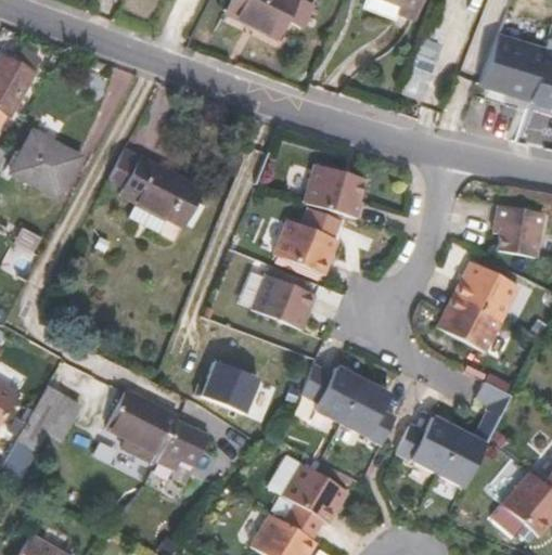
[(304,30),(316,5),(306,0),(231,0),(225,14),(279,40),(289,23),(304,30)]
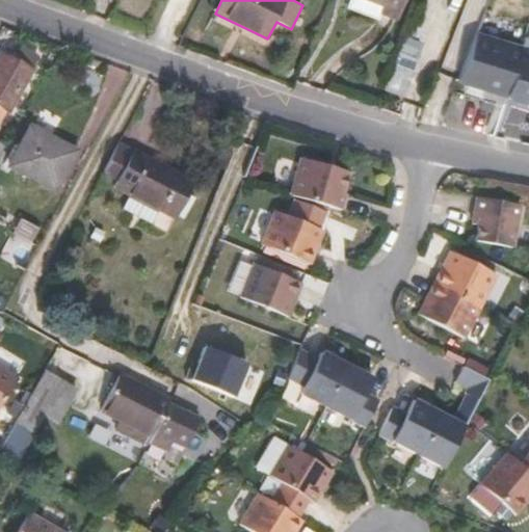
[(399,19),(406,0),(371,0),(385,4),(381,12),(399,19)]
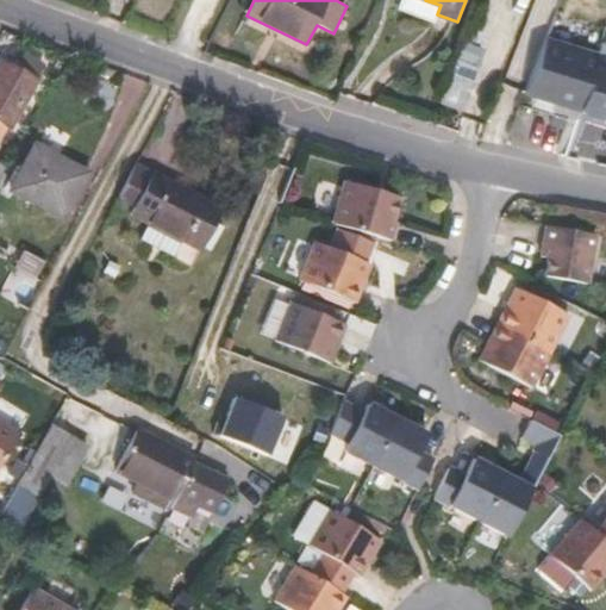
[(605,66),(597,62),(601,51),(549,33),(530,89),(605,114),(605,66)]
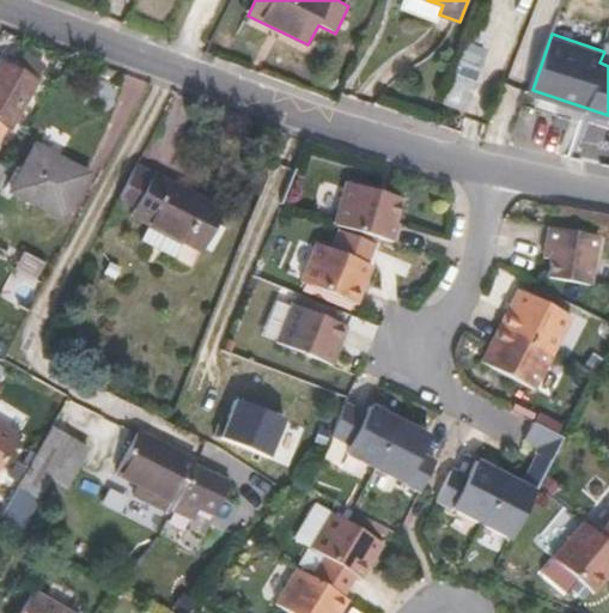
[(466,110),(491,47),(469,40),(445,102),(466,110)]
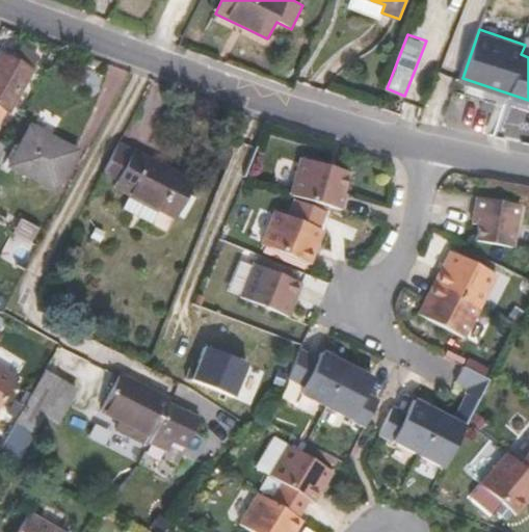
[(3,53),(0,58),(0,105),(9,111),(40,57),(23,48),(16,59),(3,53)]
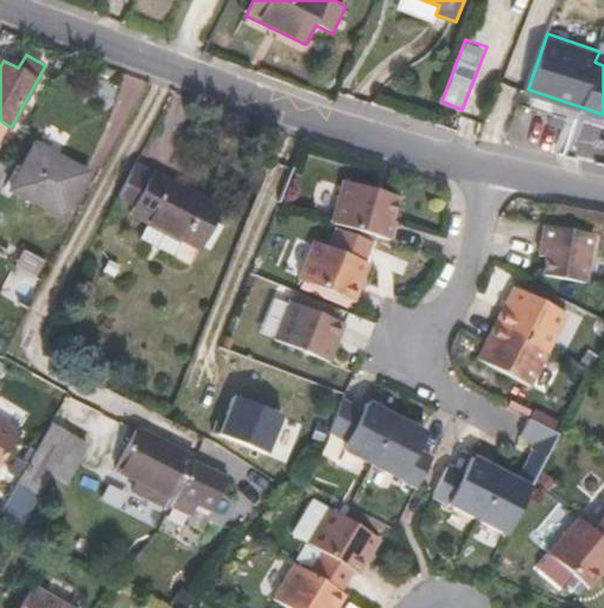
[(37,144),(13,189),(64,217),(88,172),(37,144)]
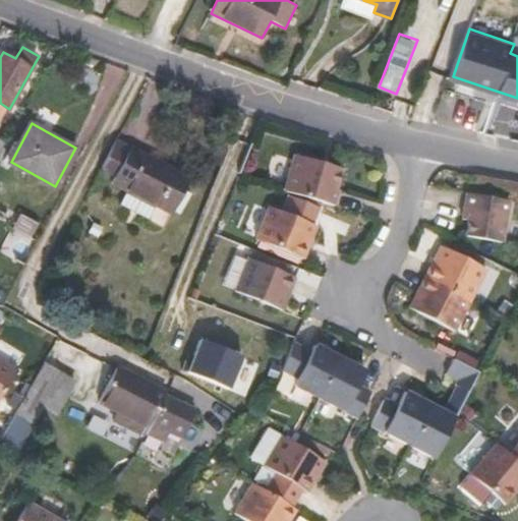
[(156,206),(173,215),(192,176),(133,146),(129,153),(116,146),(103,170),(117,177),(113,183),(127,190),(156,206)]
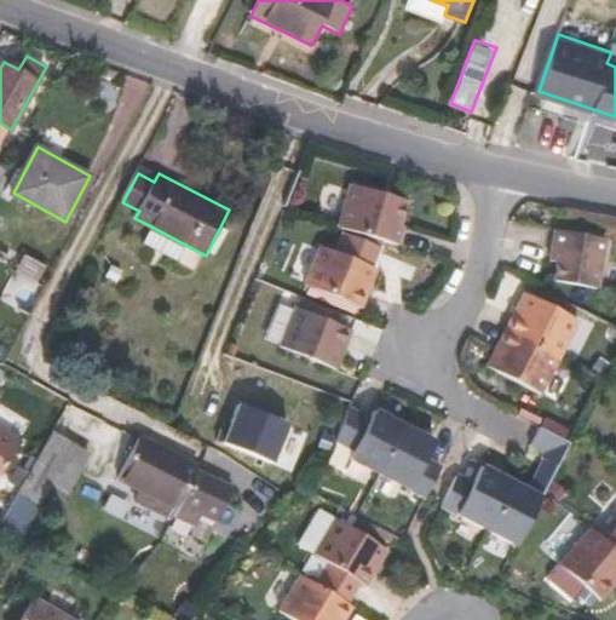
[(274,178),(260,173),(252,194),(265,199),(274,178)]
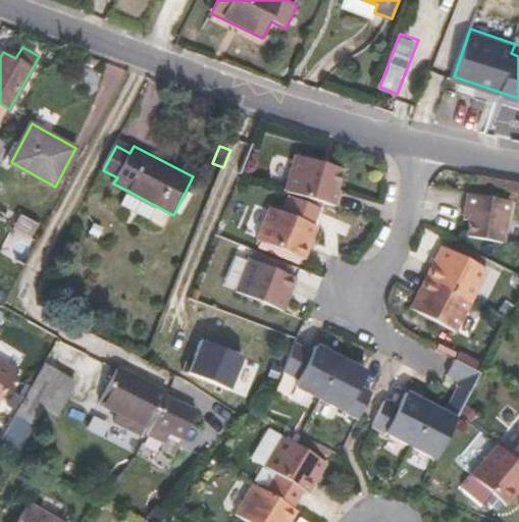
[(298,155),(288,192),(338,206),(342,190),(340,190),(346,168),(298,155)]
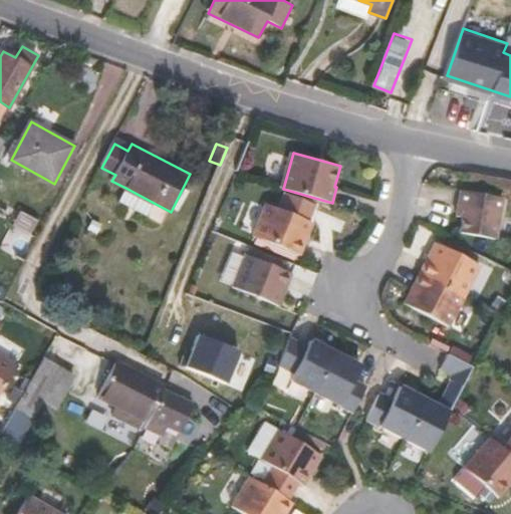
[(154,203),(125,188),(118,202),(147,216),(154,203)]
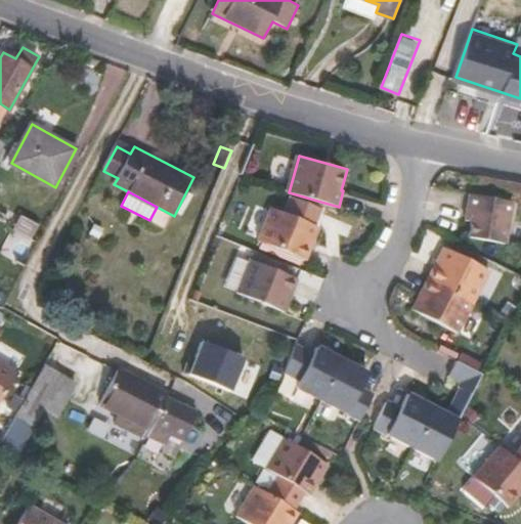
[(515,203),(473,193),(467,220),(473,221),(470,236),(506,245),(515,203)]
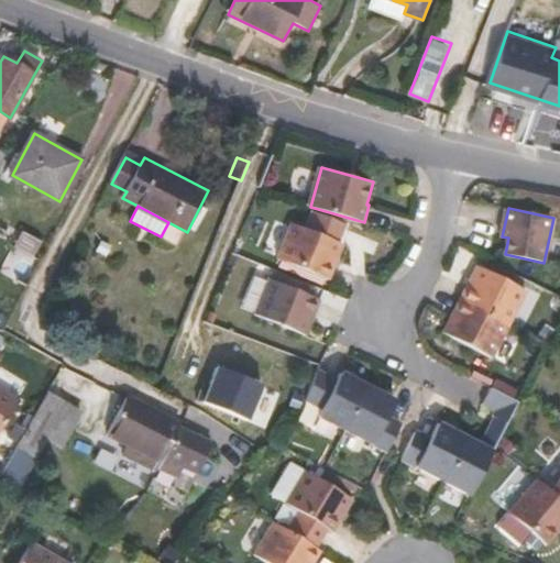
[(344,243),(294,222),(280,258),(330,279),(344,243)]
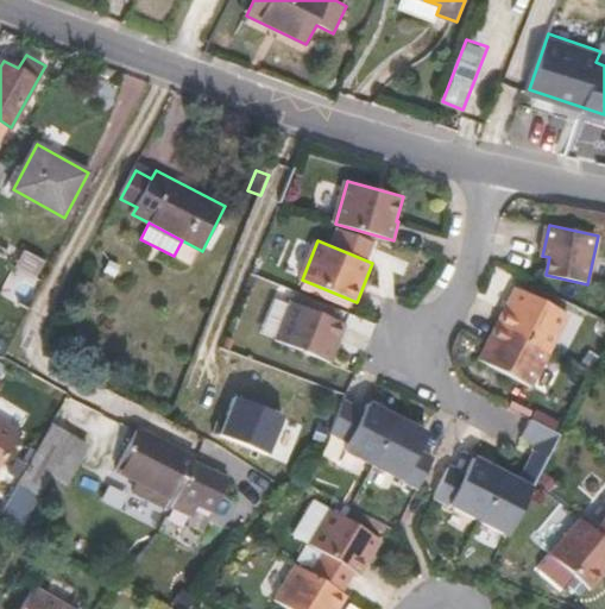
[(571,314),(517,287),(498,324),(552,351),(571,314)]
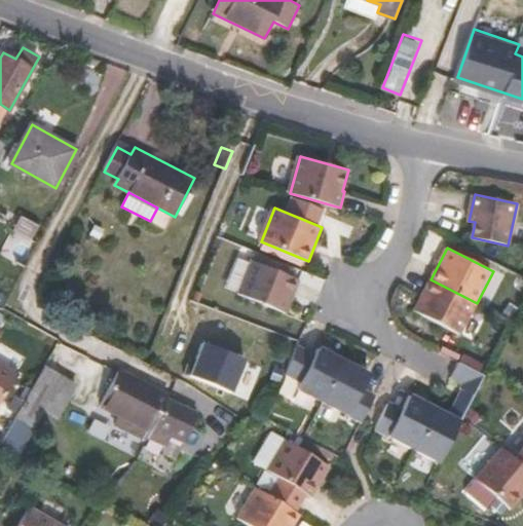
[(300,279),(253,260),(239,294),(287,313),(300,279)]
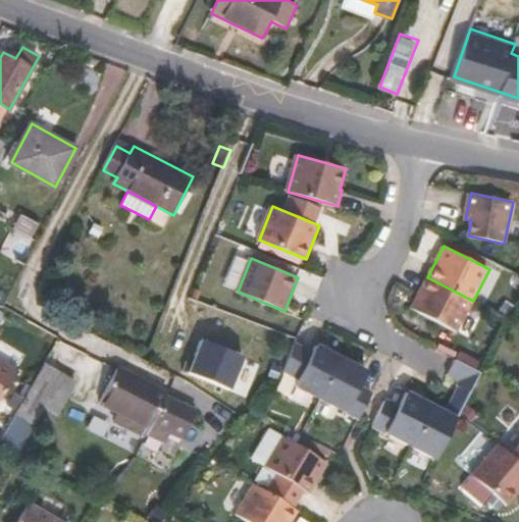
[(473,301),(427,277),(411,309),(456,332),(473,301)]
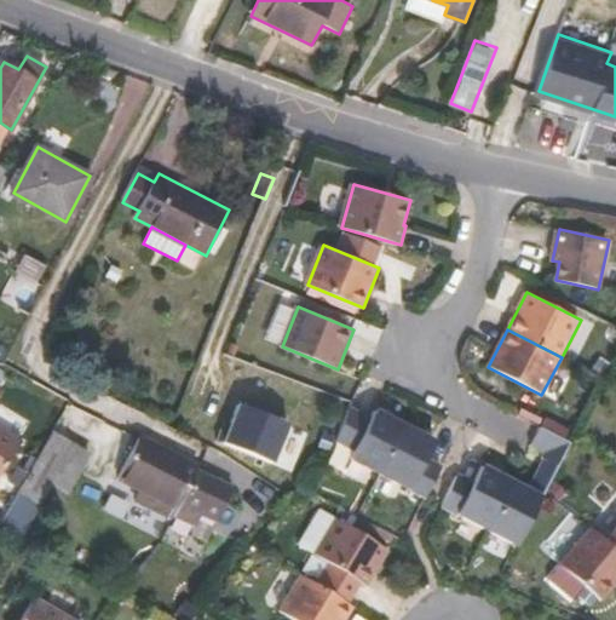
[(305,407),(257,386),(231,447),(280,468),(305,407)]
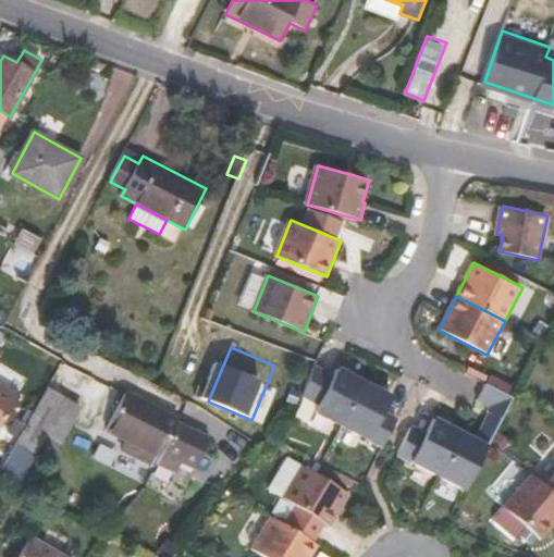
[(0,380),(23,391),(29,378),(0,363),(0,380)]
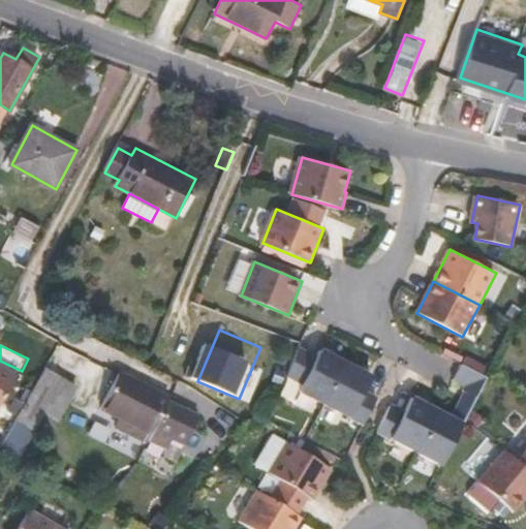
[(346,363),(321,350),(317,358),(300,348),(288,375),(304,383),(300,391),(326,404),(346,363)]
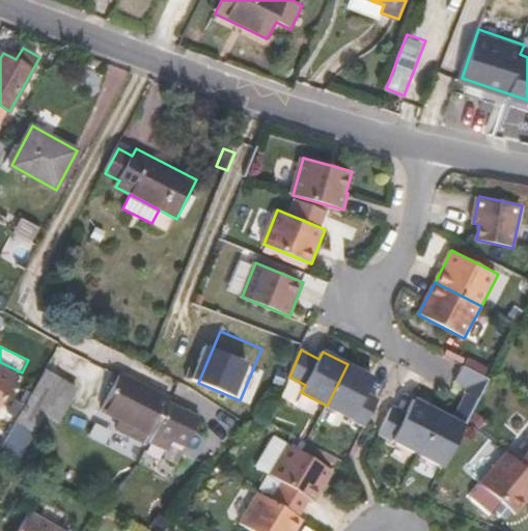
[(490,368),(469,358),(465,366),(472,370),(484,378),(490,368)]
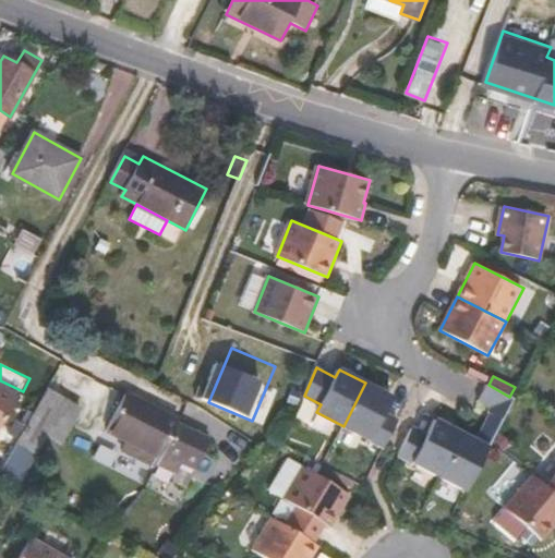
[(0,431),(21,396),(0,383),(0,431)]
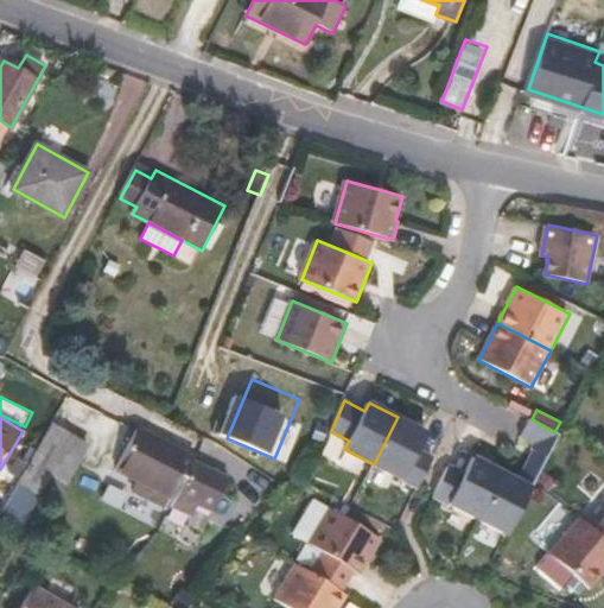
[(418,450),(427,432),(398,417),(374,464),(418,488),(420,483),(431,462),(433,458),(418,450)]
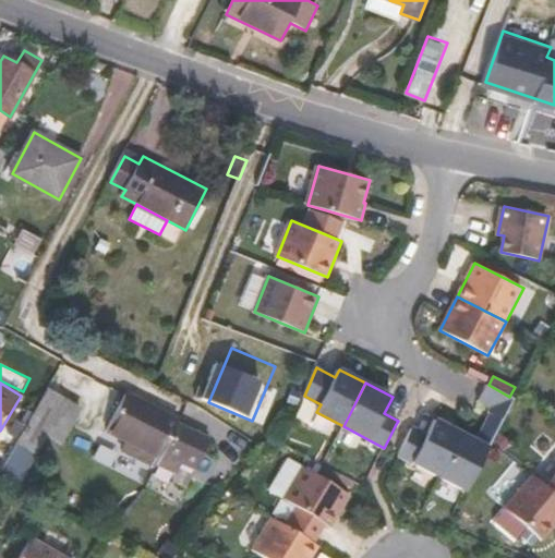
[(493,440),(515,399),(509,397),(496,389),(489,385),(487,385),(479,400),(494,408),(477,440),(462,434),(441,476),(467,490),(492,443),(493,440)]
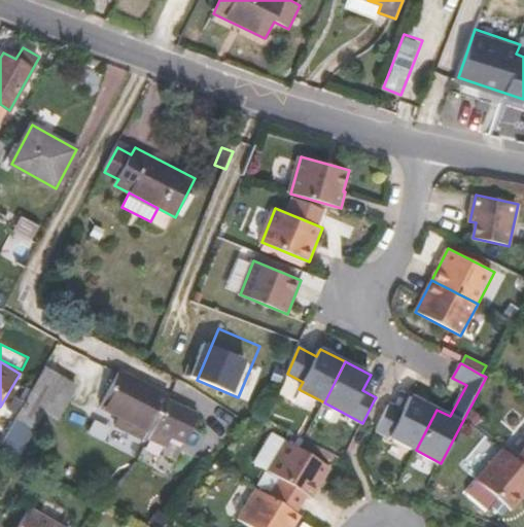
[(44,369),(15,418),(37,429),(47,411),(61,418),(78,387),(44,369)]
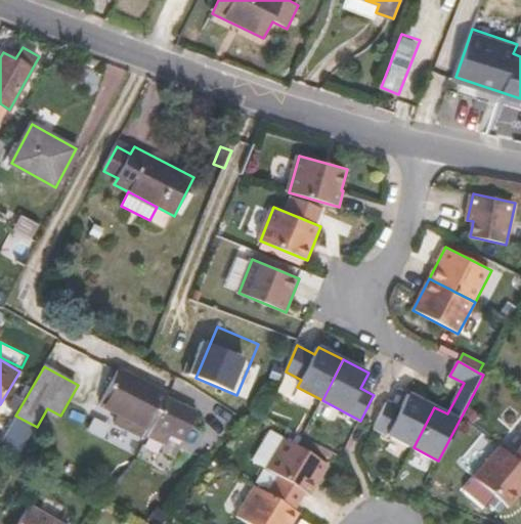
[(120,368),(100,404),(119,413),(114,424),(145,439),(147,435),(167,444),(171,434),(183,440),(199,412),(169,398),(170,395),(120,368)]
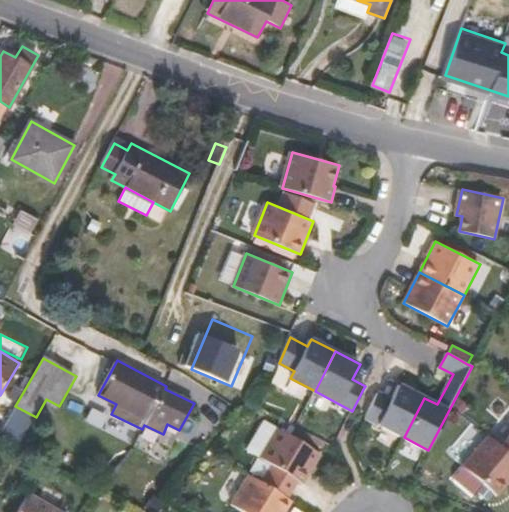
[(424,398),(400,385),(392,399),(379,393),(377,396),(367,414),(366,418),(404,437),(424,398)]
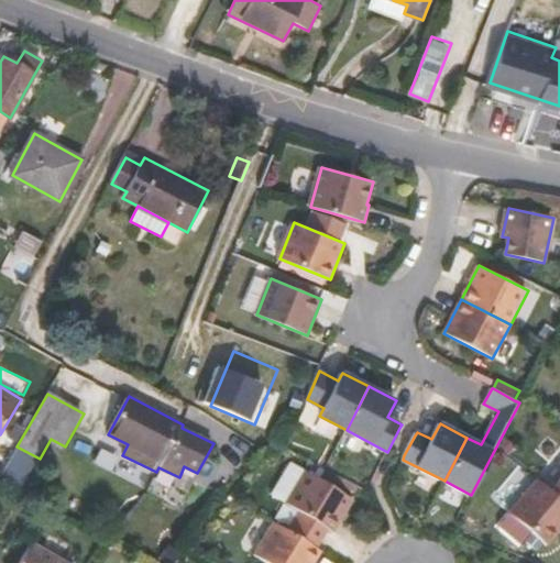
[(415,435),(399,428),(390,448),(404,455),(415,435)]
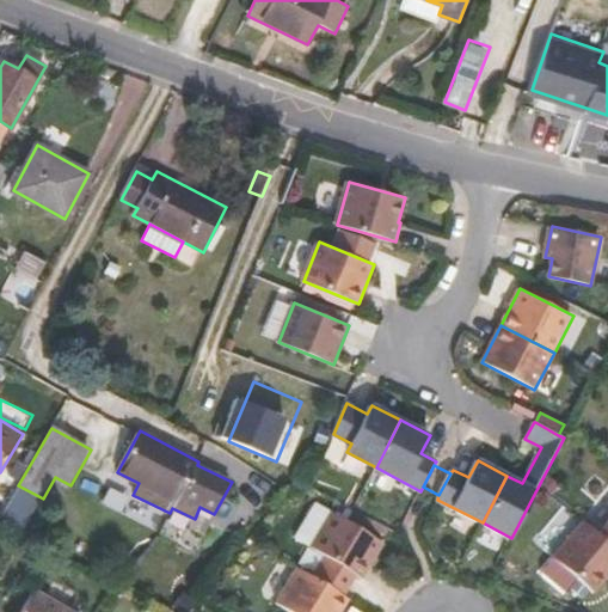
[(43,499),(18,485),(1,515),(26,528),(43,499)]
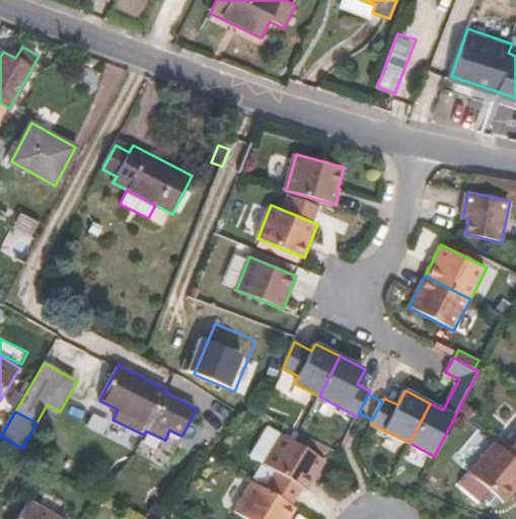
[(325,462),(282,436),(264,465),(280,475),(271,491),(293,505),(302,490),(306,493),(325,462)]
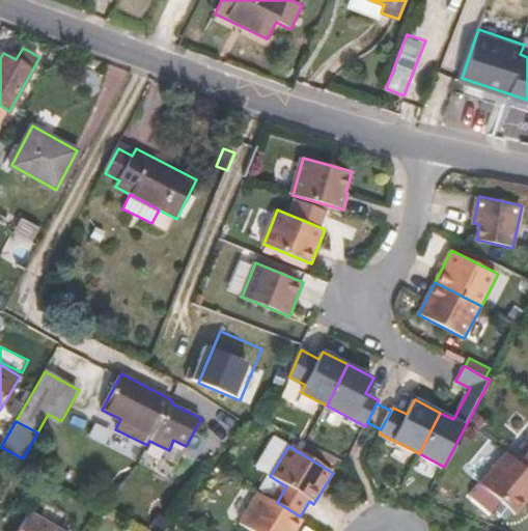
[(527,468),(521,463),(517,459),(509,453),(483,485),(485,487),(500,501),(511,511),(527,493),(527,468)]
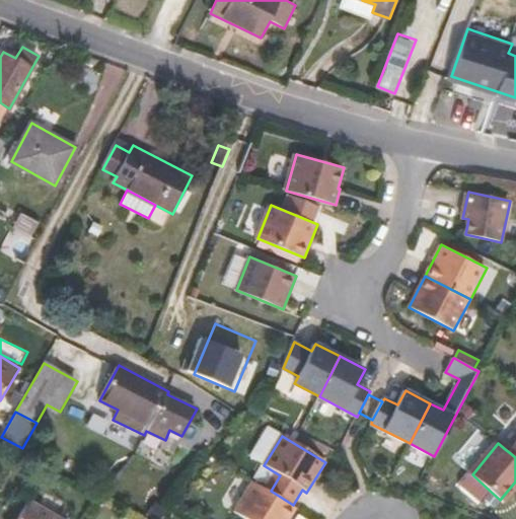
[(489,490),(474,476),(465,487),(480,499),(489,490)]
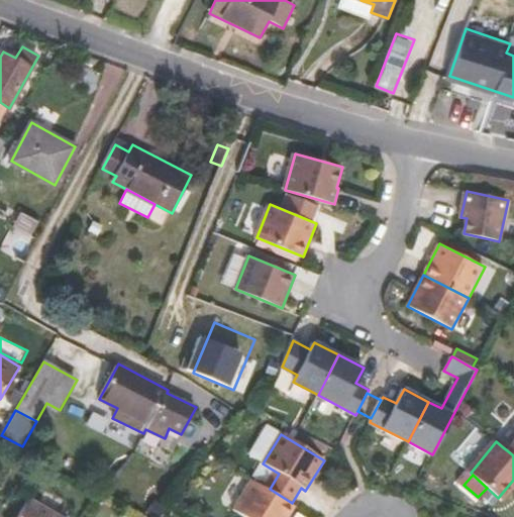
[(270,489),(253,479),(234,509),(247,516),(289,516),(296,505),(292,503),(270,489)]
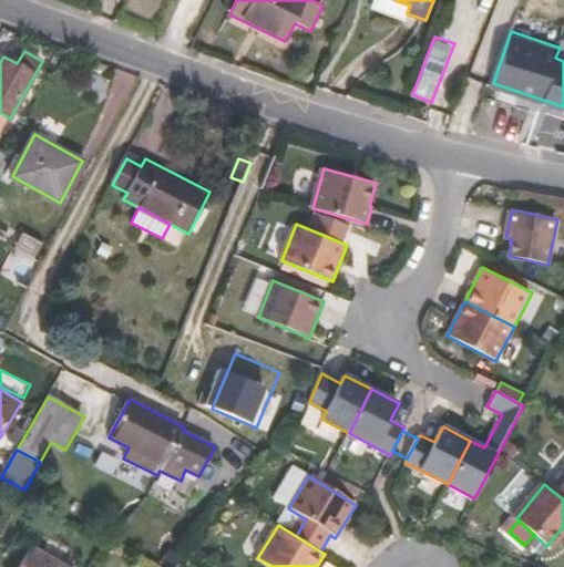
[(68,566),(32,547),(20,566),(68,566)]
